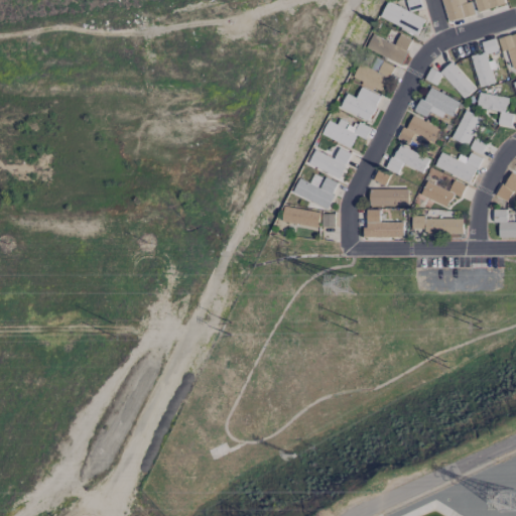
[(421,8),(419,0),(408,0),(406,1),(408,11),(421,8)]
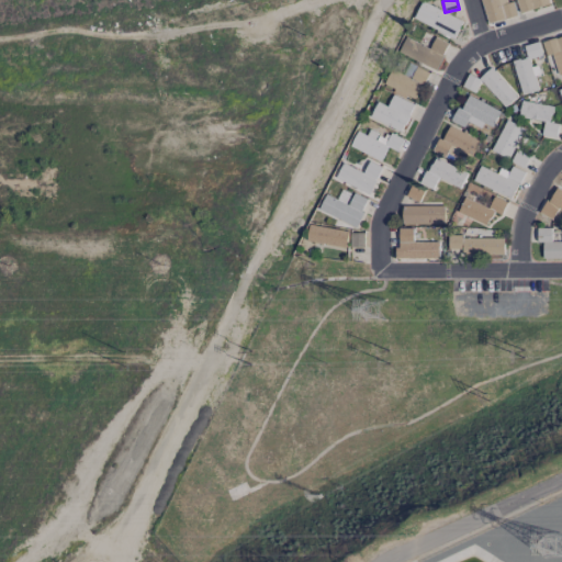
[(506,0),(480,0),(487,23),(515,15),(512,4),(508,6),(506,0)]
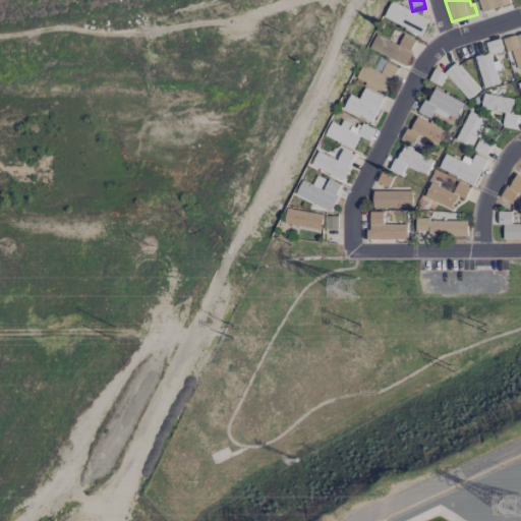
[(477,0),(481,12),(509,4),(507,0),(477,0)]
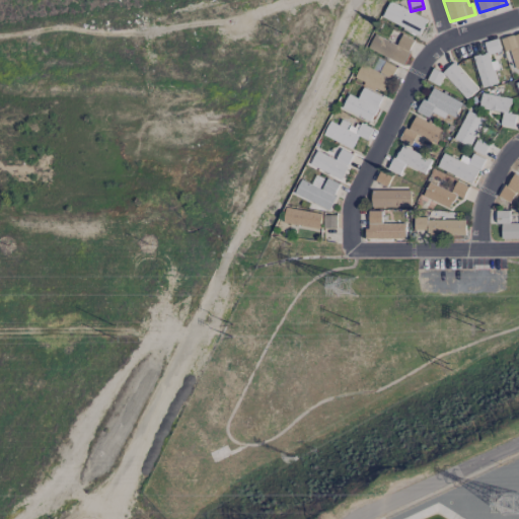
[(427,20),(419,35),(382,17),(389,2),(427,20)]
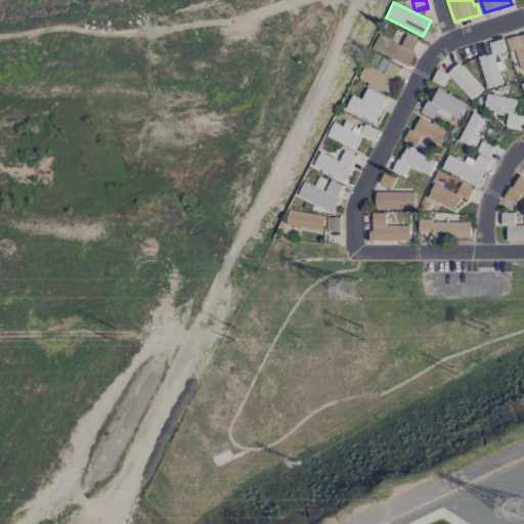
[(523,33),(506,39),(509,52),(515,50),(520,70),(523,68),(523,33)]
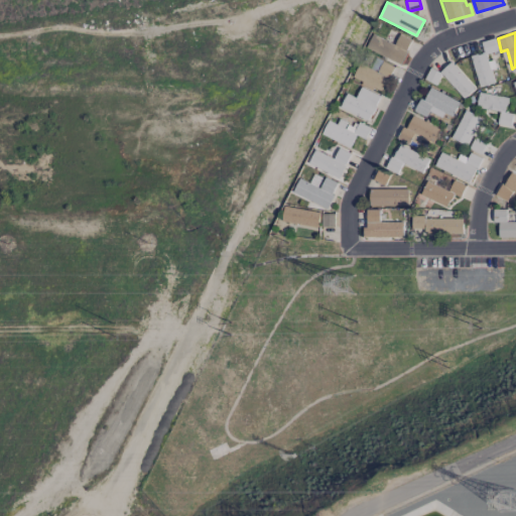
[(399,33),(394,44),(372,33),(365,47),(400,65),(412,39),(399,33)]
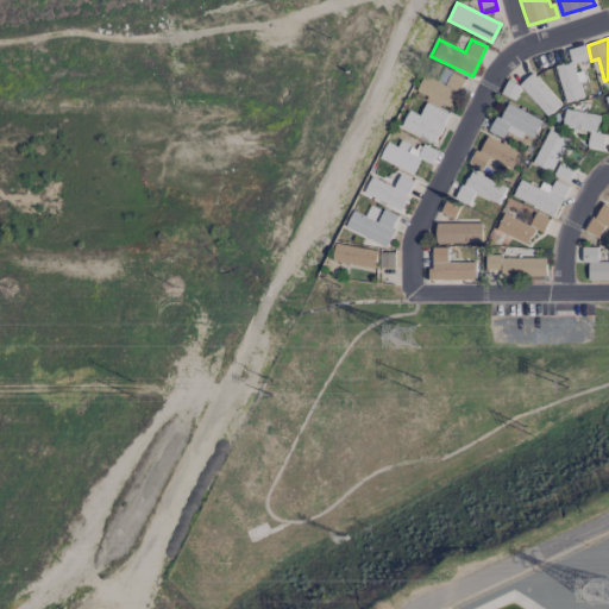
[(588,58),(583,45),(567,50),(572,64),(588,58)]
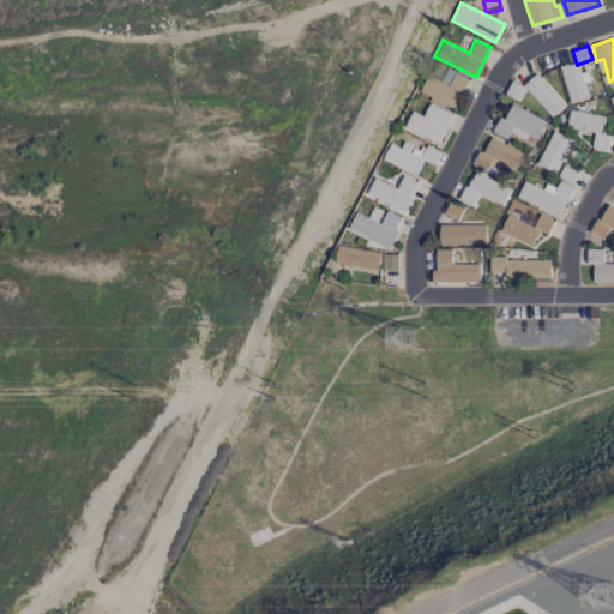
[(571,104),(589,98),(584,83),(591,80),(588,71),(579,73),(576,62),(559,67),(571,104)]
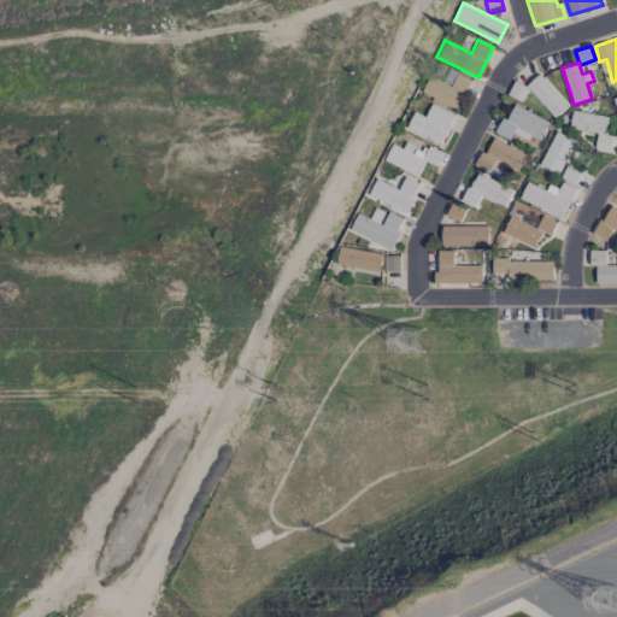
[(554,118),(568,106),(540,74),(526,86),(554,118)]
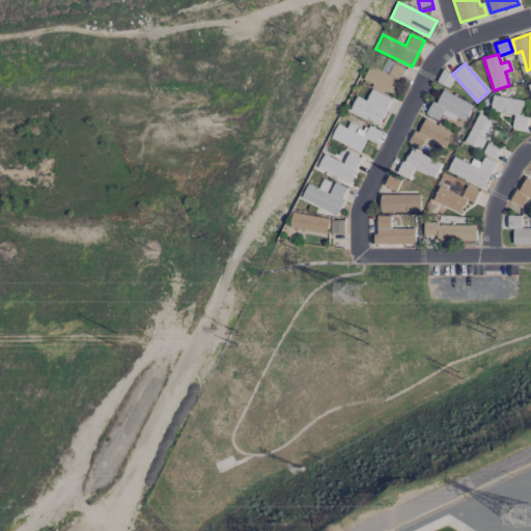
[(404,70),(392,93),(385,90),(384,93),(370,87),(372,84),(363,80),(370,66),(390,76),(395,64),(404,70)]
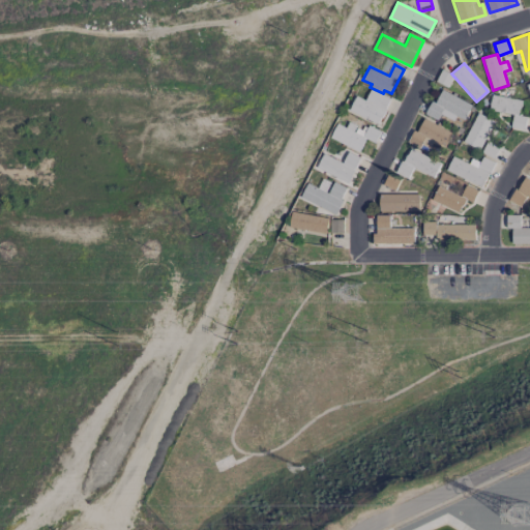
[(453,76),(442,69),(436,81),(447,87),(453,76)]
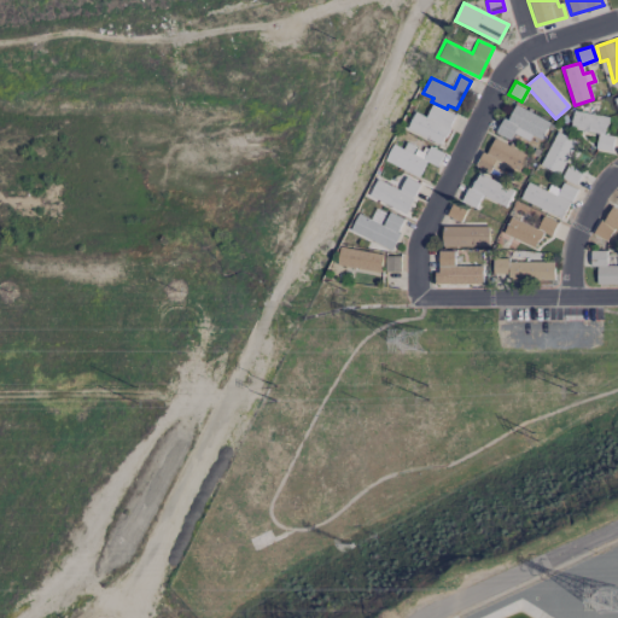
[(441,145),(407,128),(415,112),(426,117),(432,104),(455,115),(441,145)]
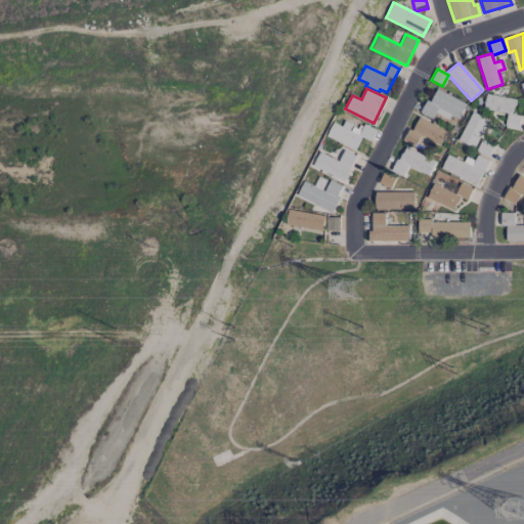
[(420,113),(433,119),(436,114),(449,120),(451,115),(459,119),(466,102),(436,89),(430,102),(426,100),(420,113)]
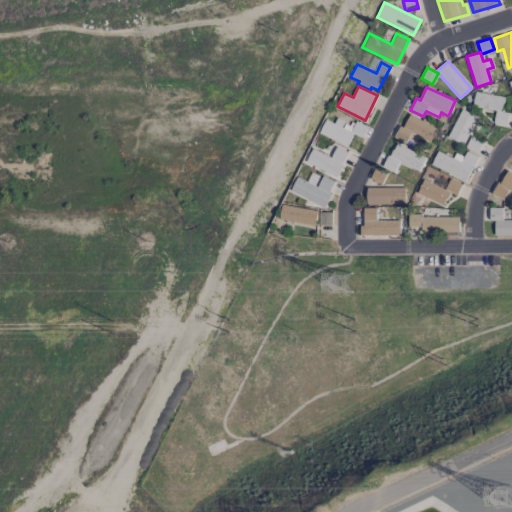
[(504,97),(475,91),(472,107),(496,111),(494,123),(506,125),(508,113),(501,111),(504,97)]
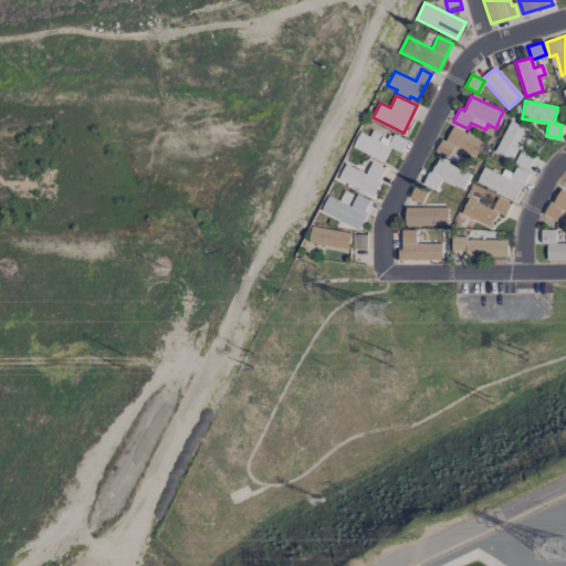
[(513,160),(528,129),(510,121),(495,152),(513,160)]
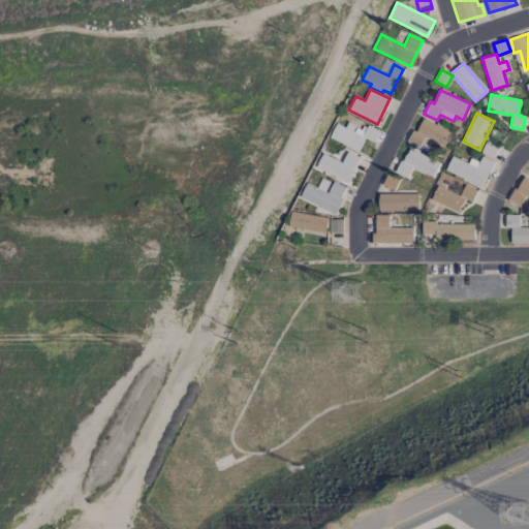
[(410,142),(429,150),(432,143),(442,148),(450,131),(422,117),(410,142)]
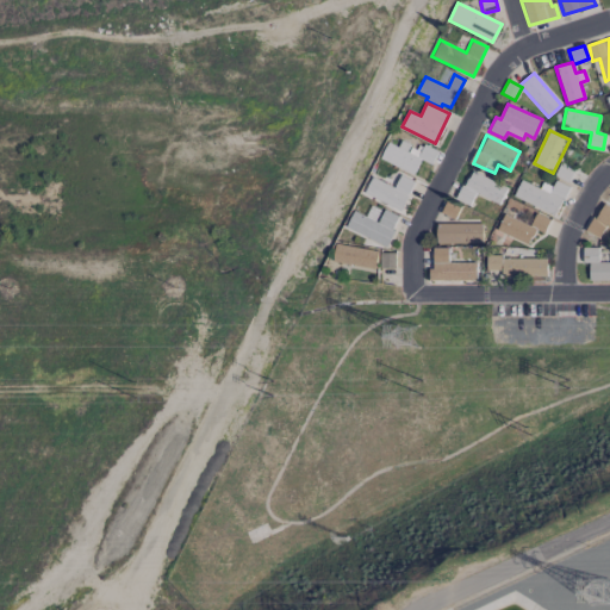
[(415,175),(385,161),(392,145),(422,159),(415,175)]
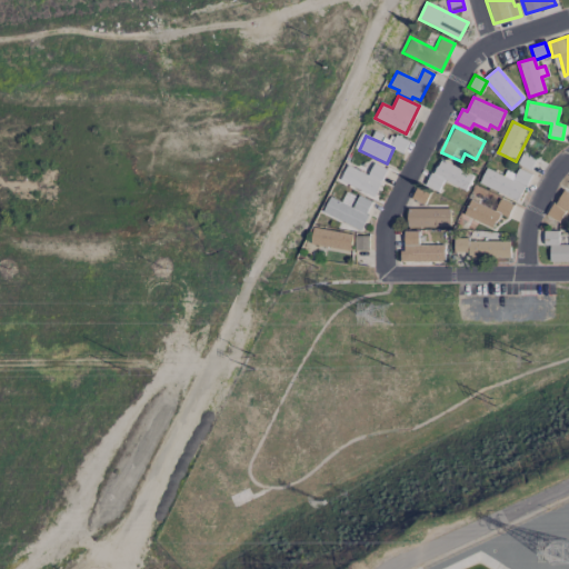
[(530,170),(537,157),(523,151),(517,163),(530,170)]
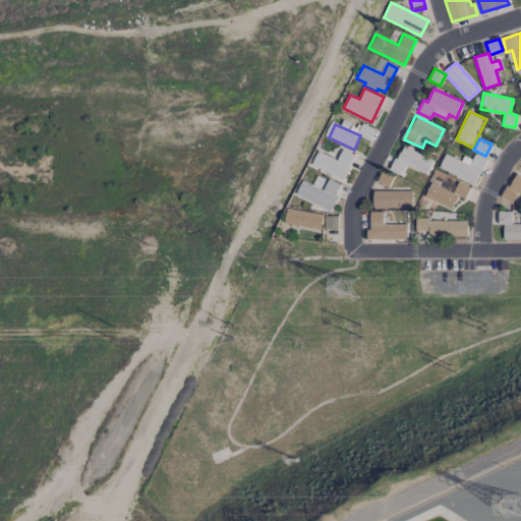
[(391,172),(402,176),(406,166),(427,174),(433,159),(401,147),(391,172)]
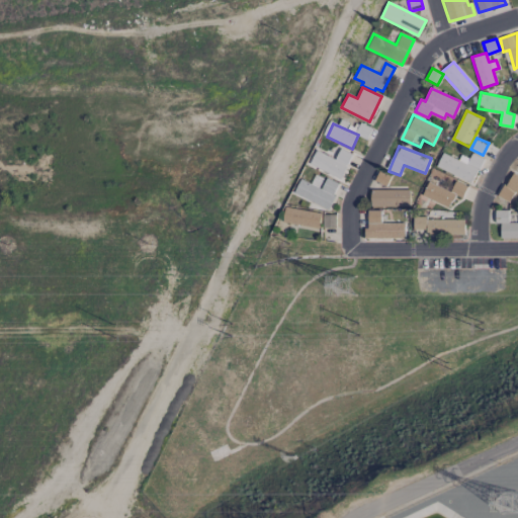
[(341,179),(309,165),(316,151),(336,160),(341,149),(352,155),(341,179)]
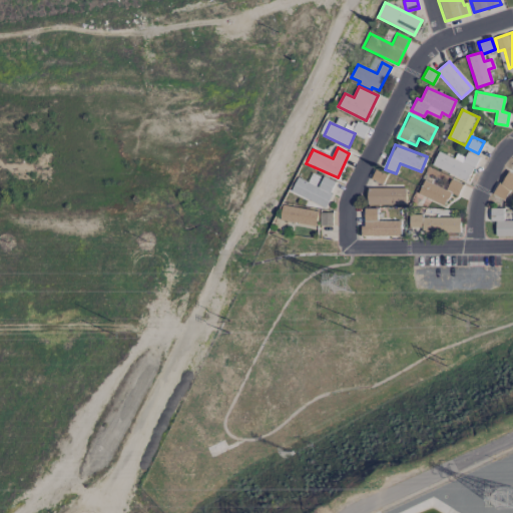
[(468,180),(477,155),(467,152),(465,156),(456,154),(455,157),(438,151),(432,167),(468,180)]
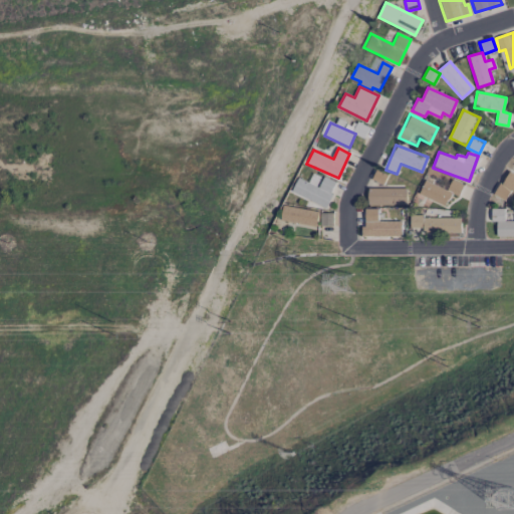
[(371,180),(383,184),(388,174),(375,169),(371,180)]
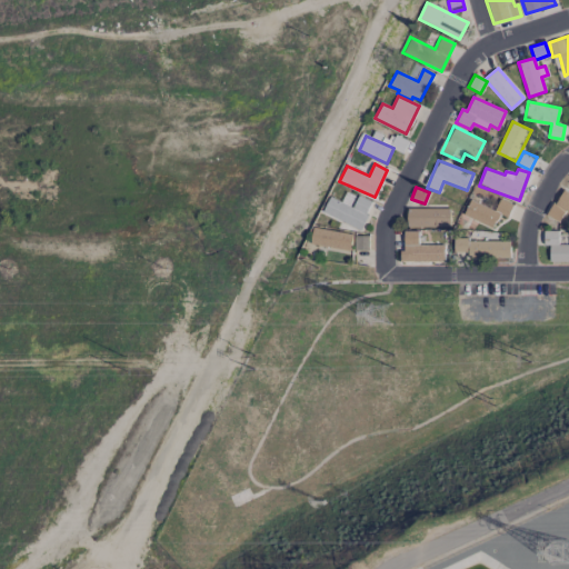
[(568,193),(562,189),(547,216),(559,222),(565,210),(568,212),(568,193)]
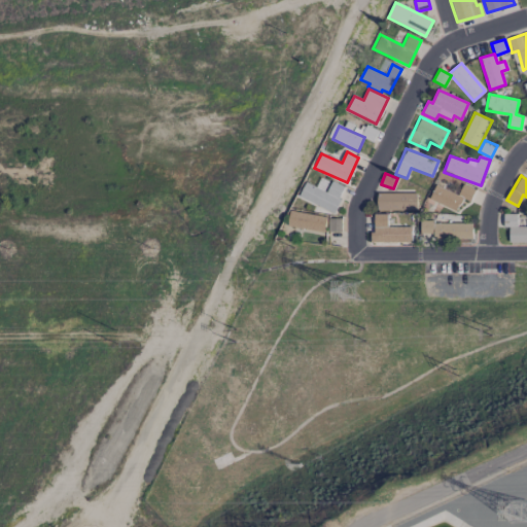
[(335,214),(297,197),(305,180),(326,190),(331,180),(345,186),(339,199),(342,201),(335,214)]
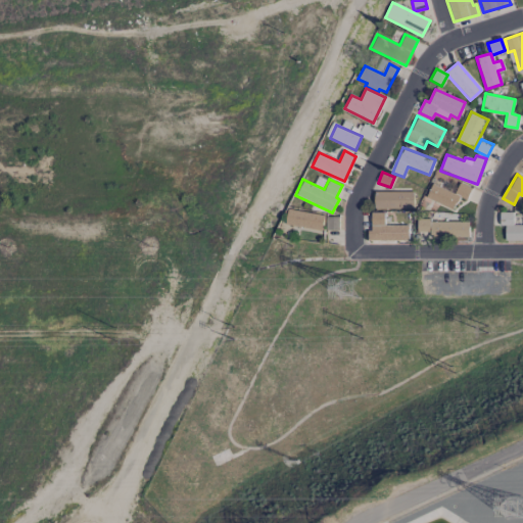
[(467,200),(472,188),(460,183),(455,193),(432,183),(426,197),(454,209),(460,196),(467,200)]
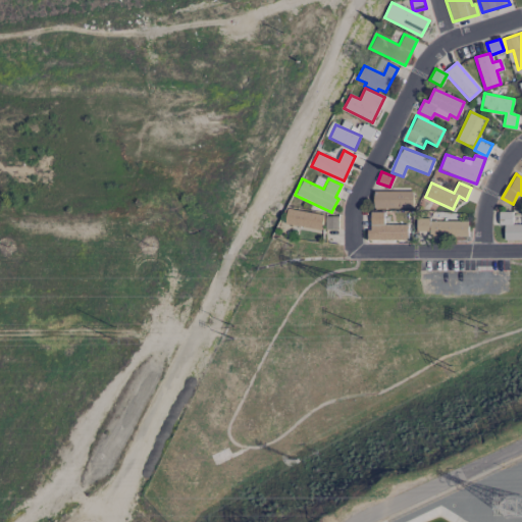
[(373,192),(373,208),(413,208),(412,191),(373,192)]
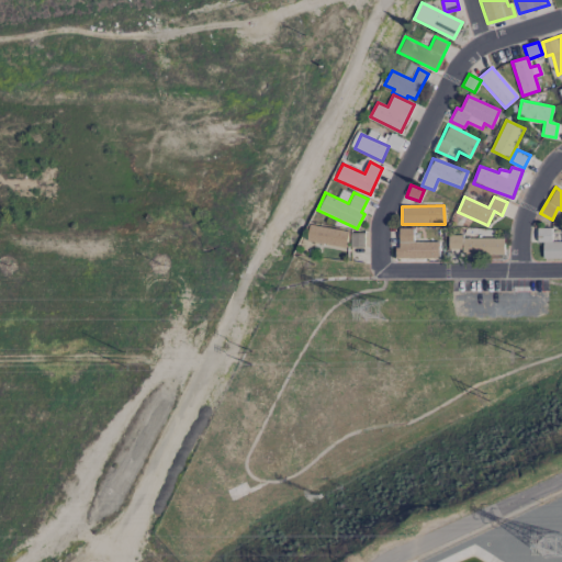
[(306,238),(310,224),(349,232),(346,247),(306,238)]
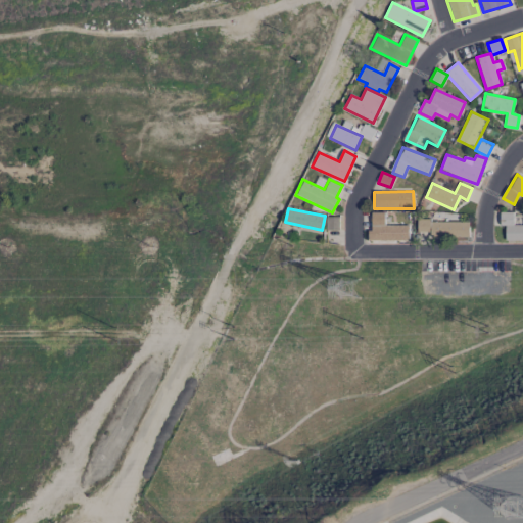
[(500,212),(500,227),(505,227),(505,242),(522,242),(522,226),(514,226),(514,212),(500,212)]
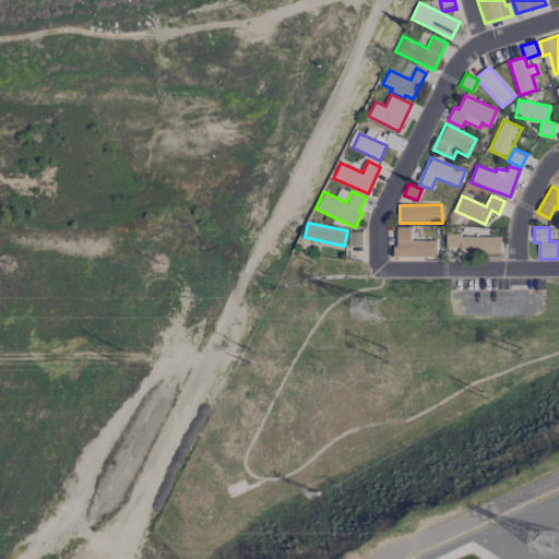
[(392,247),(392,258),(436,258),(436,240),(411,240),(411,228),(396,228),(396,247),(392,247)]
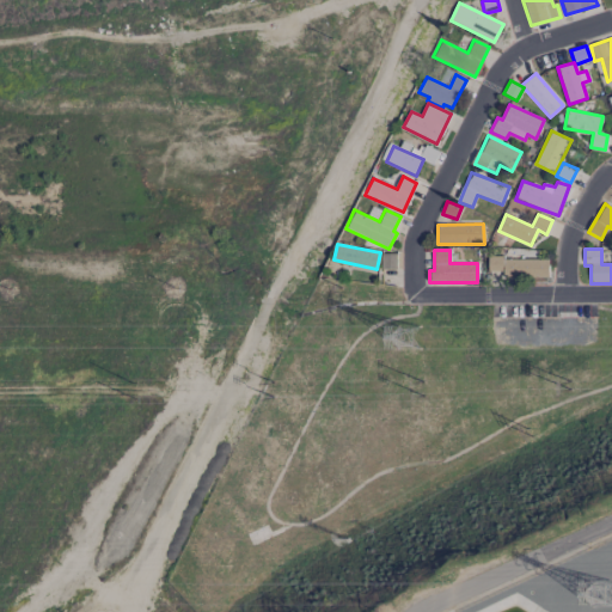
[(488,256),(487,273),(502,273),(502,279),(548,279),(548,259),(505,259),(505,256),(488,256)]
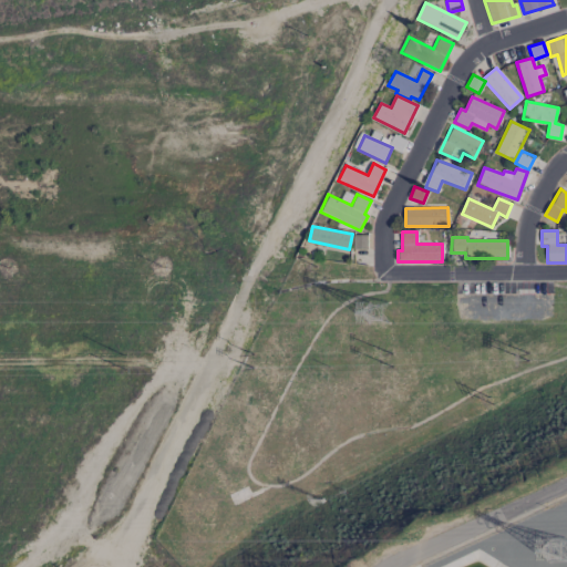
All buildings are outlined.
